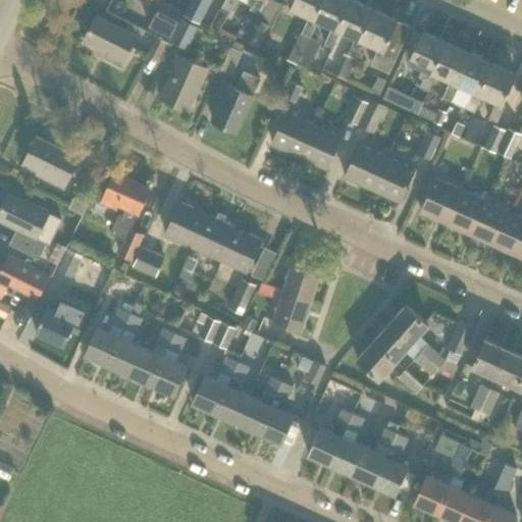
[(200,22),(211,0),(191,0),(184,14),(200,22)]
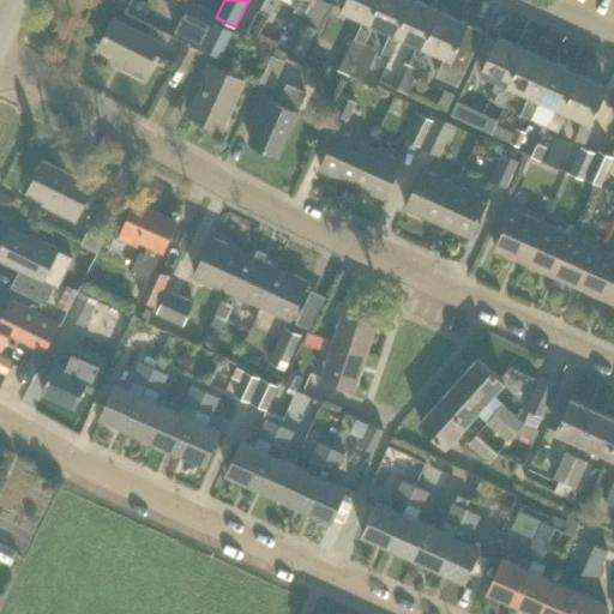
[(265,0),(262,8),(271,13),(277,0),(265,0)]
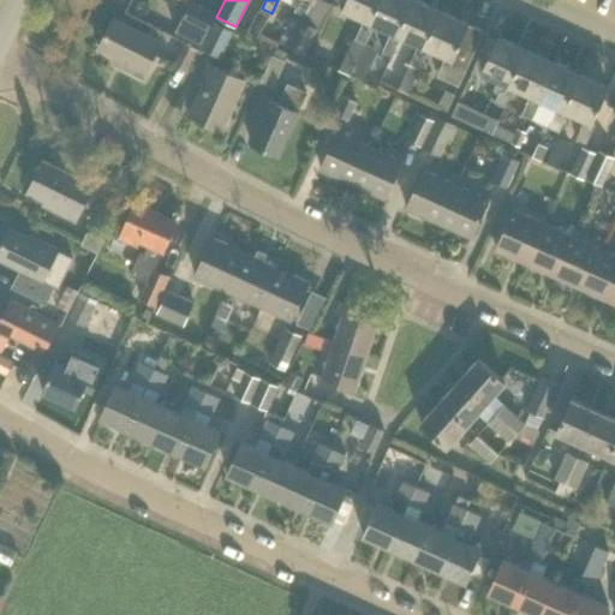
[(299,0),(294,10),(304,16),(312,0),(299,0)]
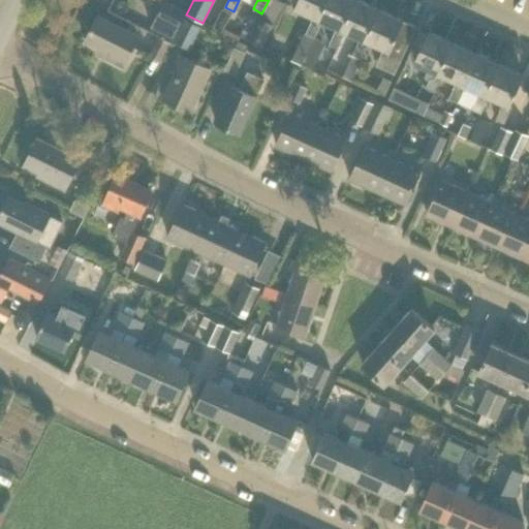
[(318,20),(327,0),(298,0),(294,8),(313,17),(293,60),(303,64),(310,47),(312,42),(312,41),(314,37),(321,21),(318,20)]
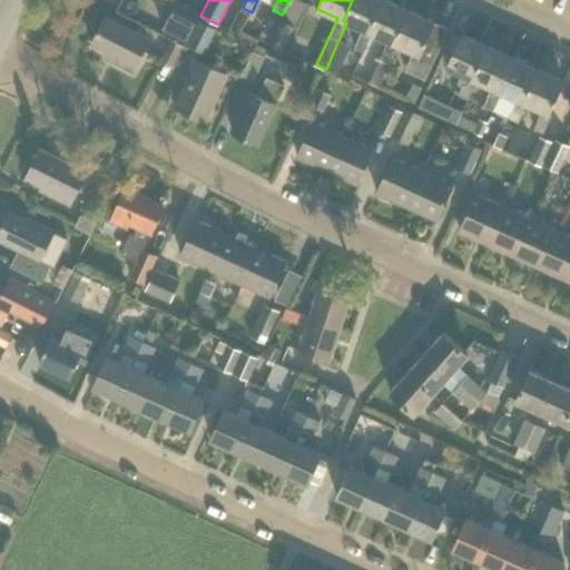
[(369,32),(382,0),(352,0),(343,21),(346,22),(363,30),(354,48),(364,52),(372,35),(369,32)]
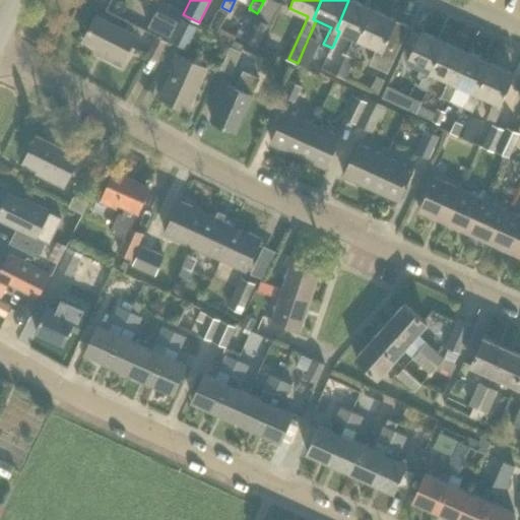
[(350,64),(353,57),(354,58),(363,42),(359,40),(373,9),(350,0),(348,0),(336,29),(339,31),(353,38),(346,54),(347,54),(344,61),(350,64)]
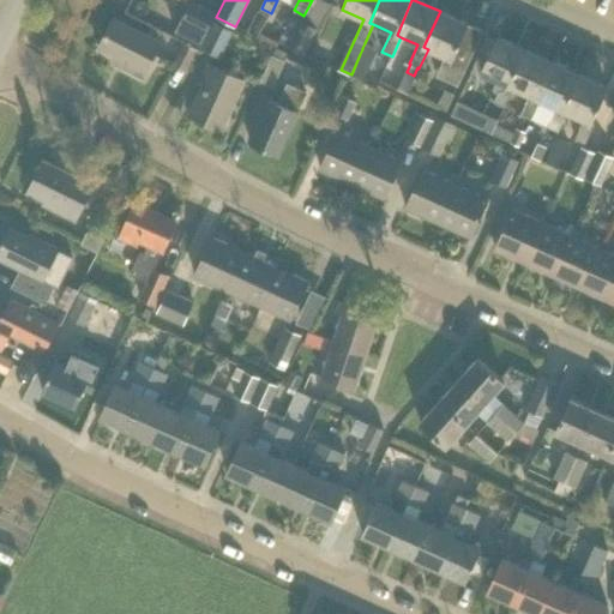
[(216,14),(191,1),(182,17),(209,30),(216,14)]
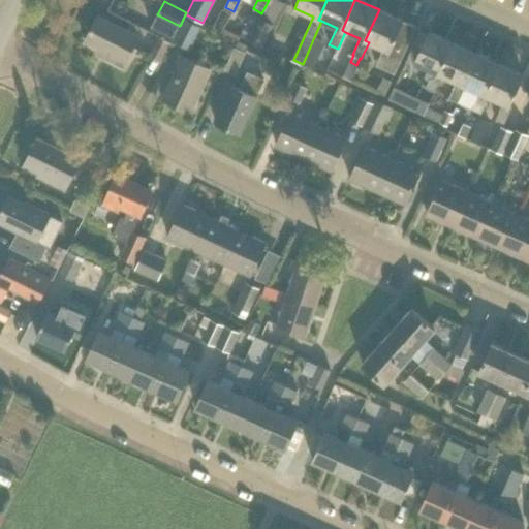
[(365,40),(369,42),(383,49),(375,65),(392,72),(392,73),(395,74),(416,27),(403,21),(379,9),(365,40)]
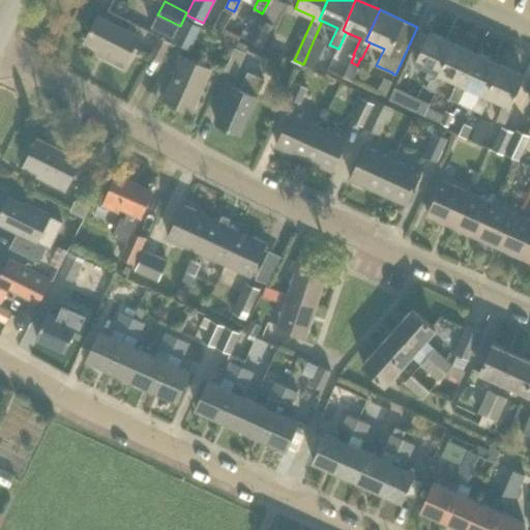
[(180,26),(157,15),(151,27),(173,38),(180,26)]
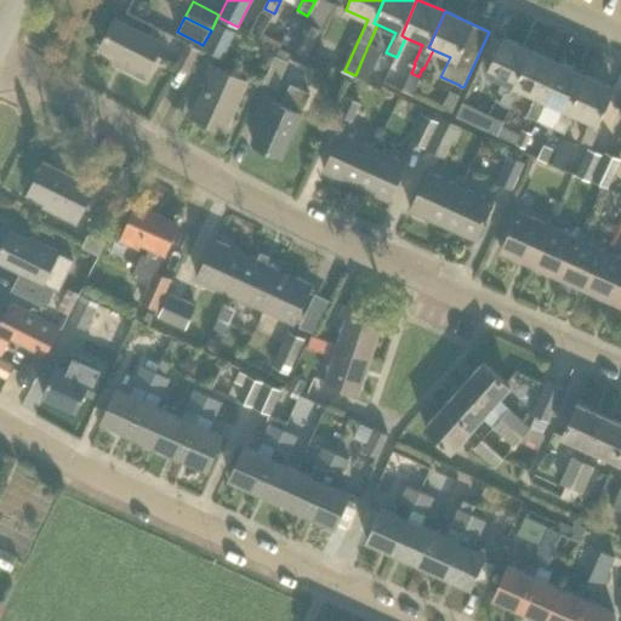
[(143,79),(161,43),(115,20),(100,49),(125,62),(123,68),(143,79)]
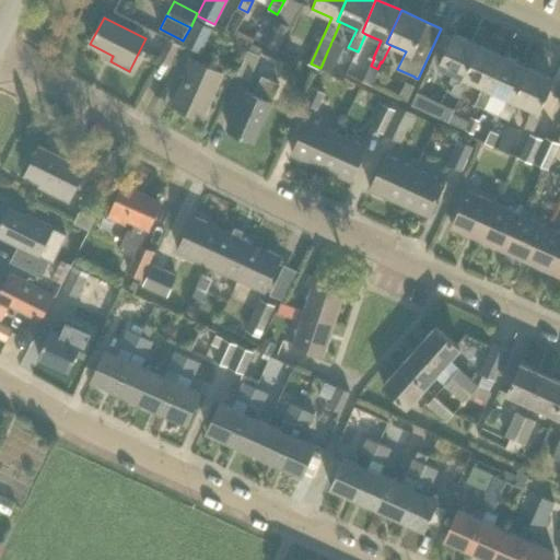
[(290,26),(272,18),(268,25),(263,22),(254,38),(277,50),(290,26)]
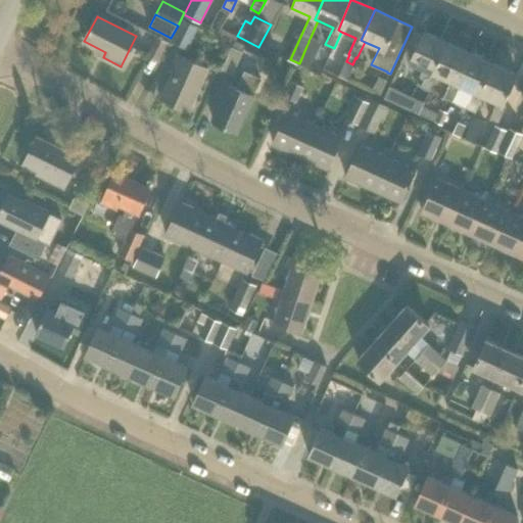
[(187,49),(199,27),(183,17),(171,41),(187,49)]
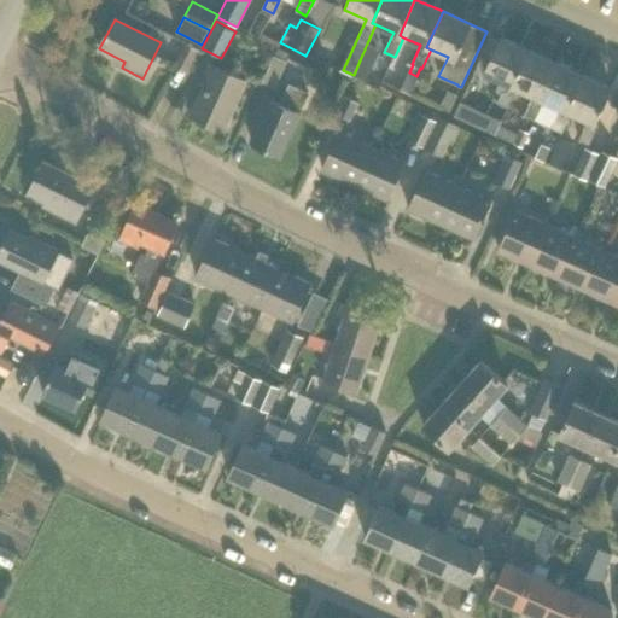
[(501,93),(497,103),(507,108),(516,88),(512,86),(528,51),(500,38),(484,74),(500,81),(496,91),(501,93)]
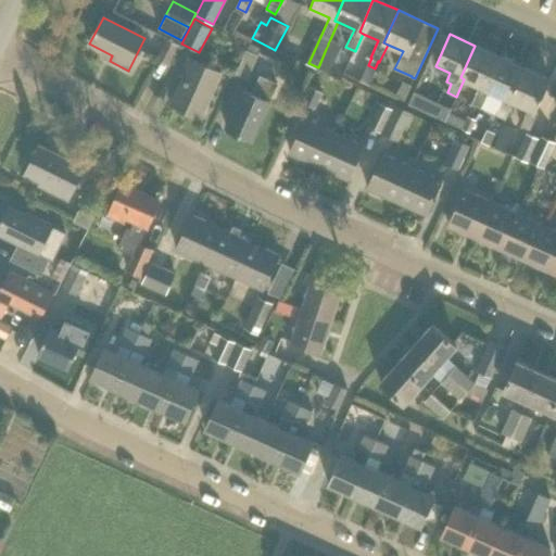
[(168,65),(179,46),(165,39),(155,59),(168,65)]
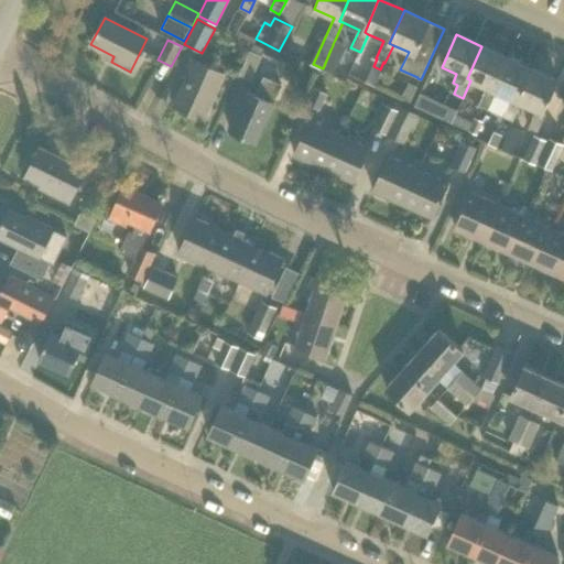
[(261,56),(264,47),(253,42),(249,51),(238,75),(250,80),(261,56)]
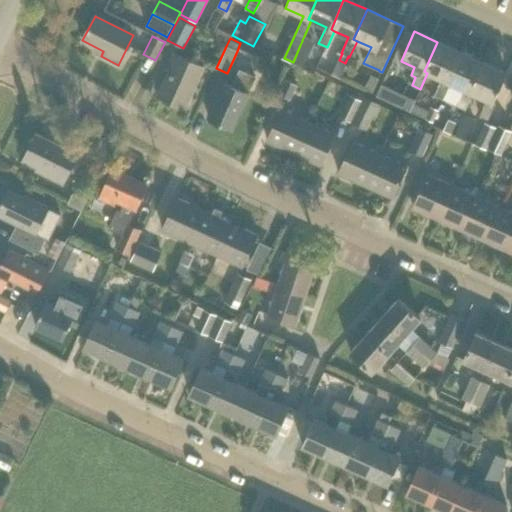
[(446,82),(460,52),(437,42),(424,71),(427,73),(441,79),(434,95),(442,99),(450,83),(446,82)]
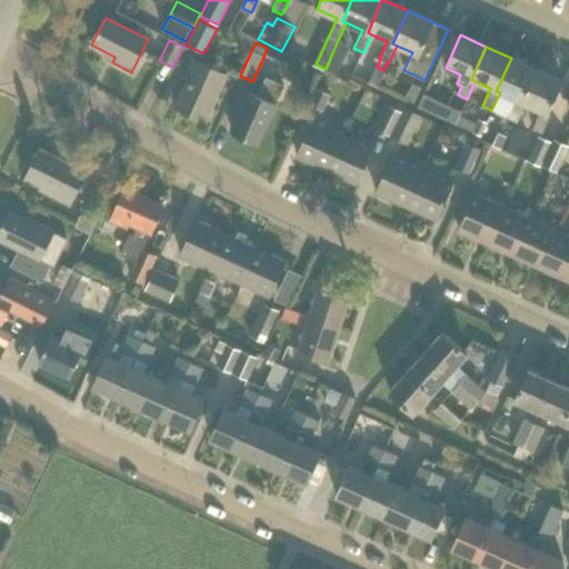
[(333,50),(326,69),(335,73),(343,55),(333,50)]
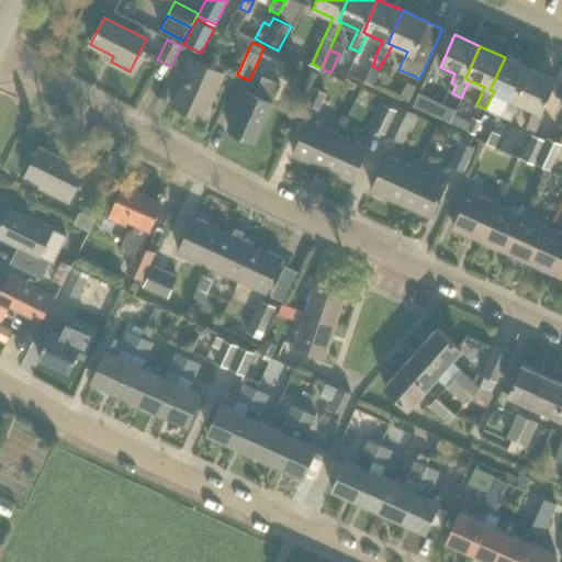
[(515,101),(529,68),(505,57),(490,90),(494,91),(509,99),(502,116),(510,121),(518,102),(515,101)]
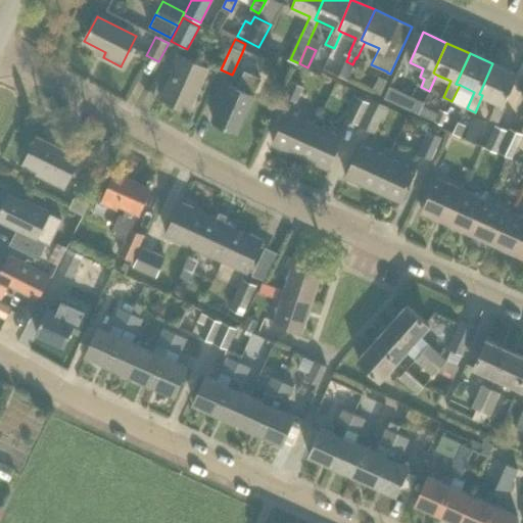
[(188,110),(207,68),(178,55),(171,70),(173,72),(161,98),(188,110)]
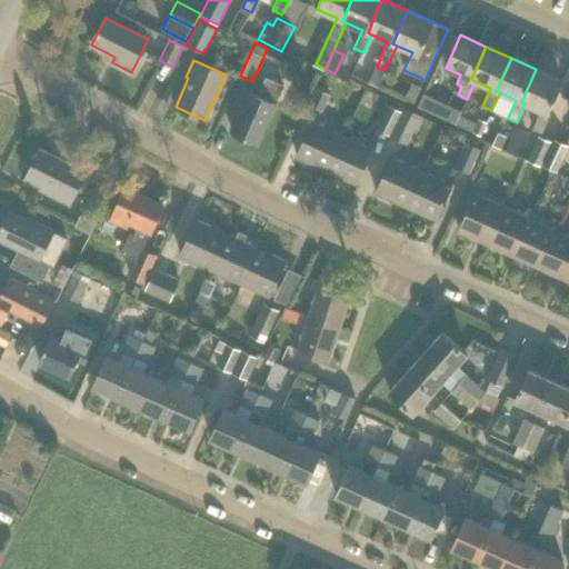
[(521,102),(525,103),(541,111),(532,129),(542,133),(550,115),(548,112),(562,81),(536,69),(521,102)]
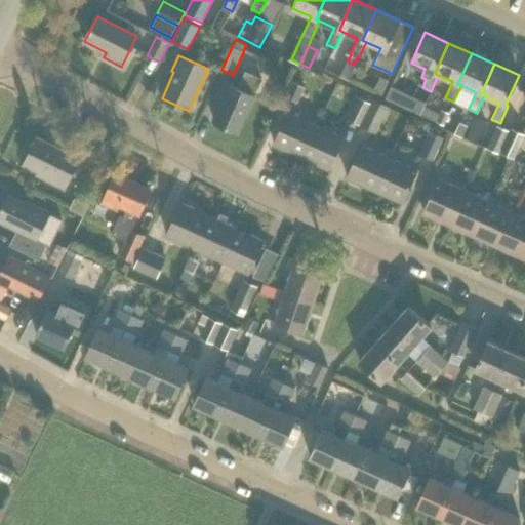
[(253,96),(261,79),(245,72),(238,89),(228,84),(220,101),(223,102),(213,122),(238,132),(254,96),(253,96)]
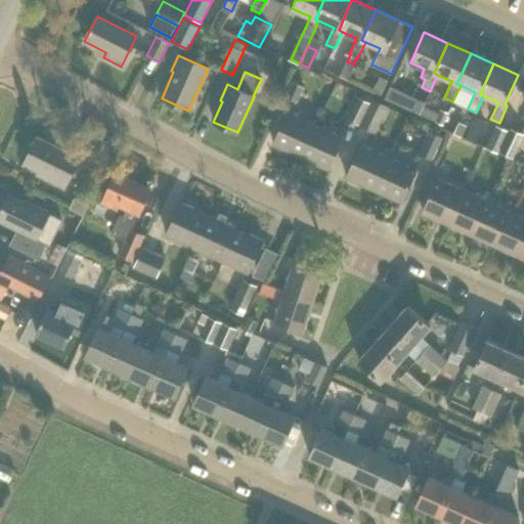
[(382,91),(388,80),(380,76),(375,87),(382,91)]
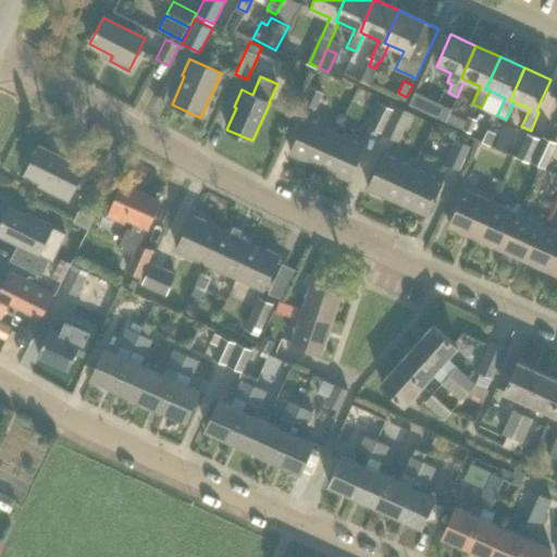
[(302,101),(314,108),(322,91),(311,86),(302,101)]
